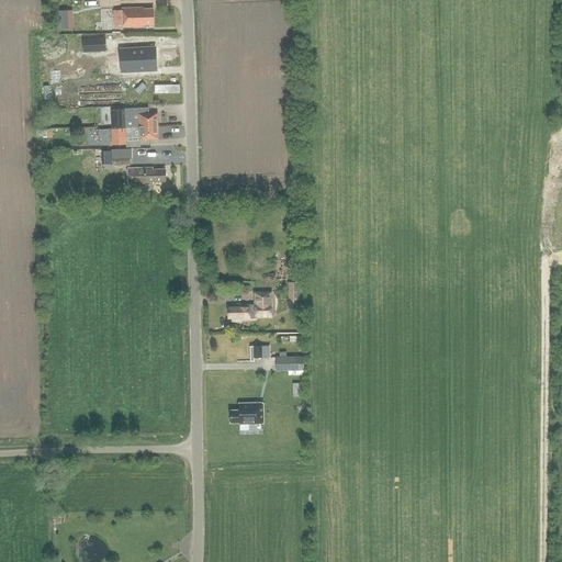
[(144,10),(144,8),(123,9),(123,27),(144,26),(144,25),(154,25),(154,9),(144,10)]
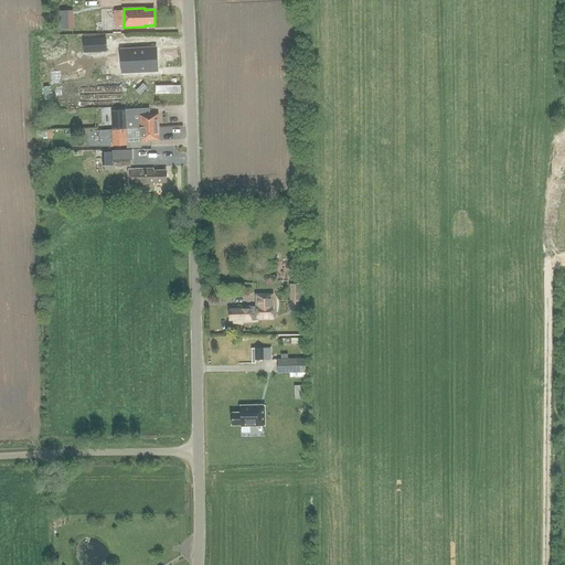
[(73,10),(57,11),(57,29),(74,29),(73,10)]
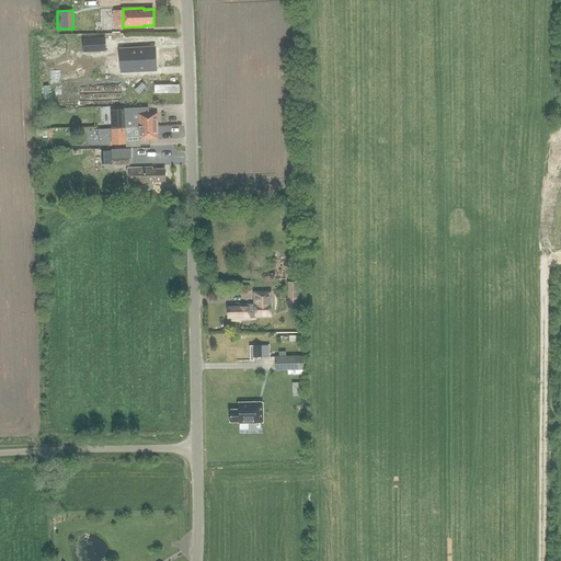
[(77,30),(94,31),(95,20),(78,20),(77,30)]
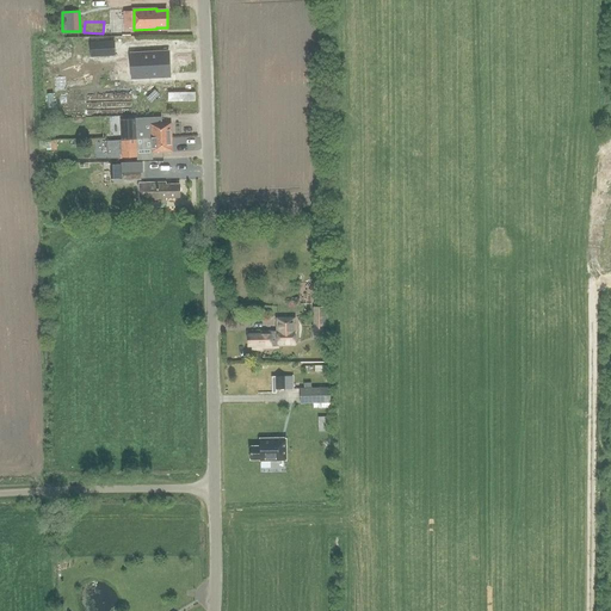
[(115,41),(100,42),(100,56),(115,55),(115,41)]
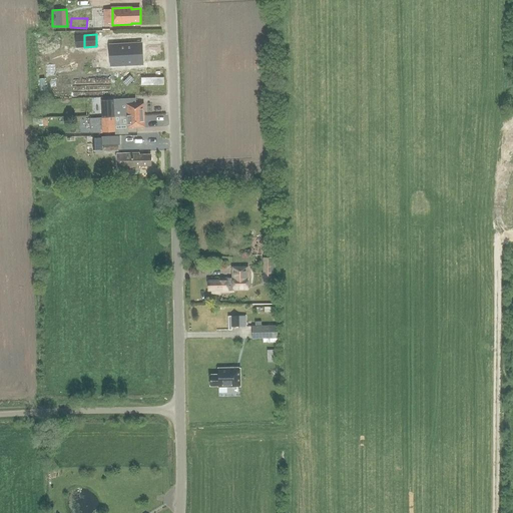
[(119,48),(110,49),(111,63),(120,62),(120,65),(134,64),(134,61),(142,61),(141,47),(133,47),(133,45),(119,45),(119,48)]
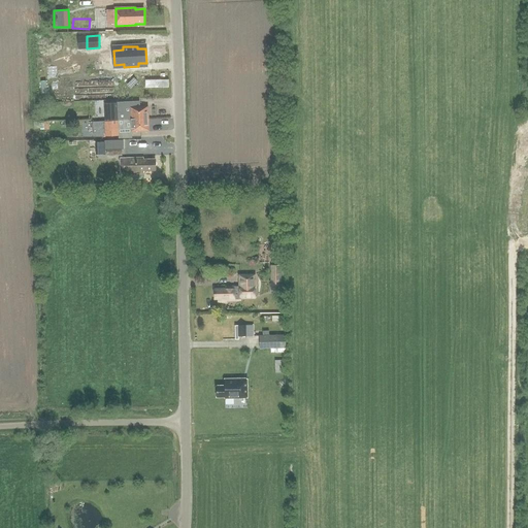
[(117,102),(103,103),(104,121),(110,121),(123,120),(149,119),(149,106),(140,107),(140,101),(117,102)]
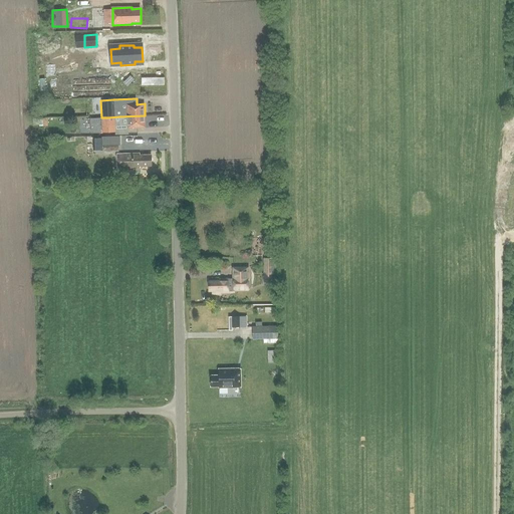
[(145,115),(119,116),(120,124),(127,123),(127,127),(146,127),(145,115)]
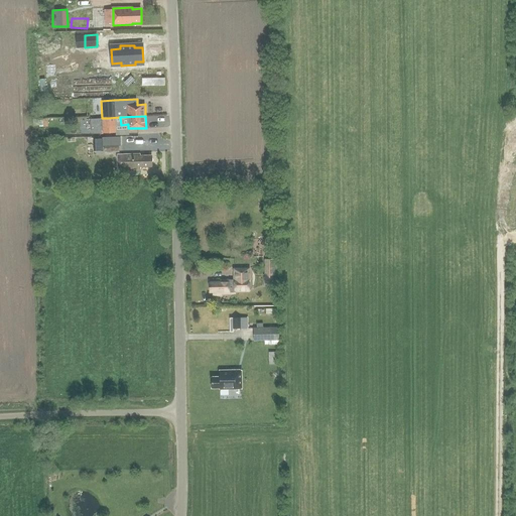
[(115,119),(102,119),(102,132),(115,132),(115,119)]
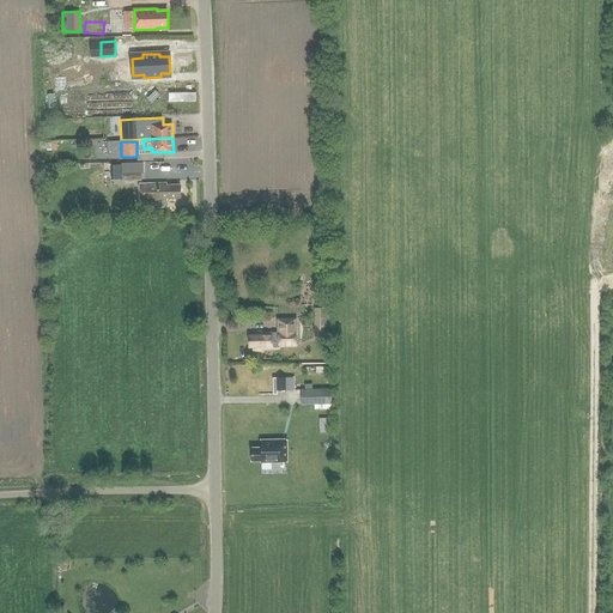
[(115,182),(141,181),(141,173),(125,174),(125,164),(114,164),(115,182)]
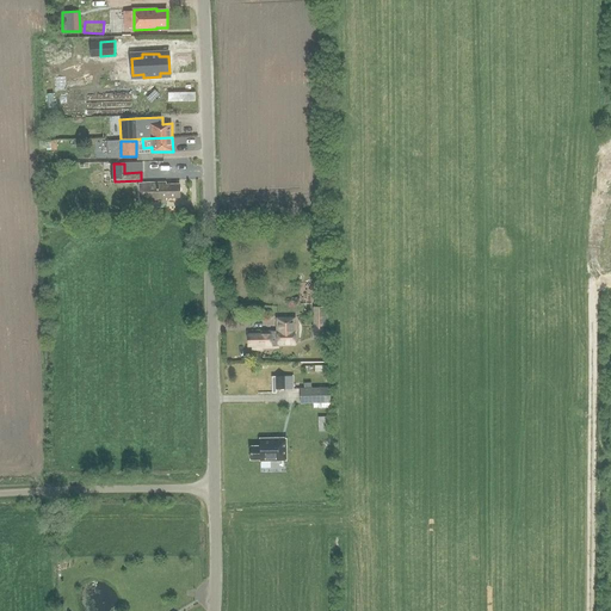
[(166,185),(166,183),(139,184),(140,201),(167,199),(167,198),(180,198),(180,184),(166,185)]
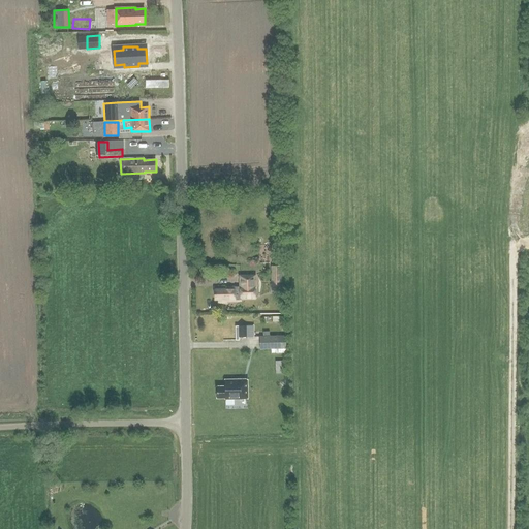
[(283,265),(283,254),(279,254),(279,265),(271,265),(271,289),(284,289),(284,265),(283,265)]
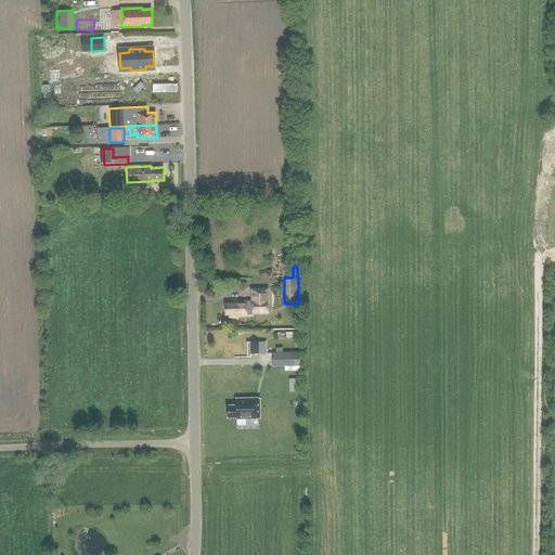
[(268,312),(268,289),(253,289),(253,301),(252,301),(252,299),(246,300),(246,299),(237,299),(237,301),(226,301),(226,314),(229,314),(229,319),(239,319),(239,317),(254,315),(254,312),(268,312)]
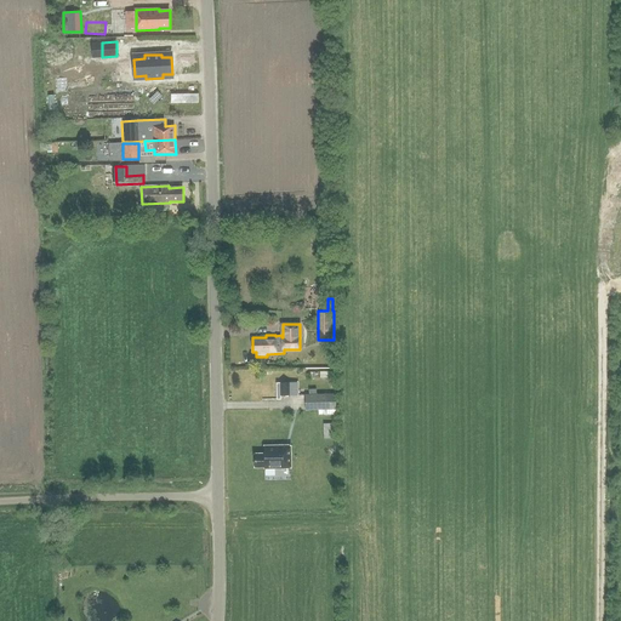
[(298,382),(277,383),(277,399),(281,399),(281,396),(298,396),(298,382)]
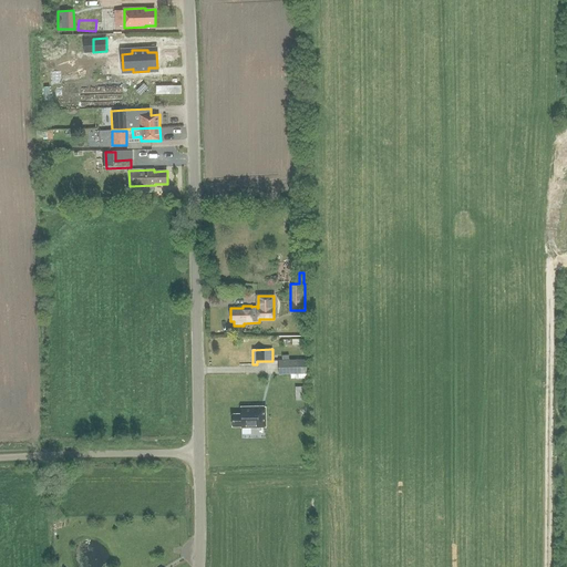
[(279,374),(307,374),(307,361),(279,361),(279,374)]
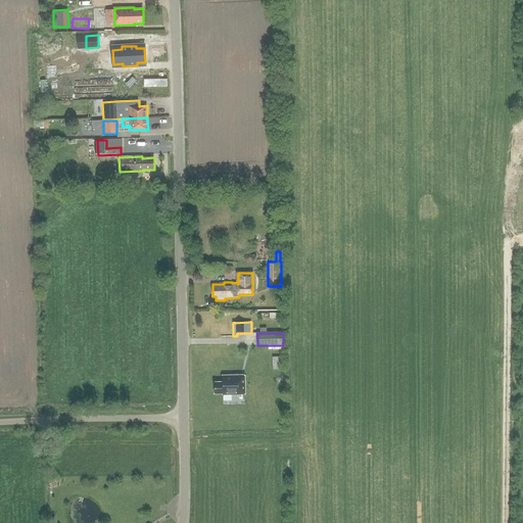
[(282,357),(273,357),(273,370),(282,370),(282,357)]
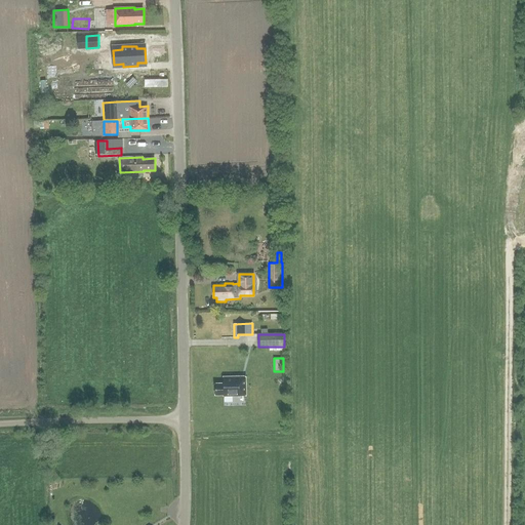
[(225,396),(246,396),(246,377),(225,377),(225,384),(215,384),(215,395),(225,395),(225,396)]
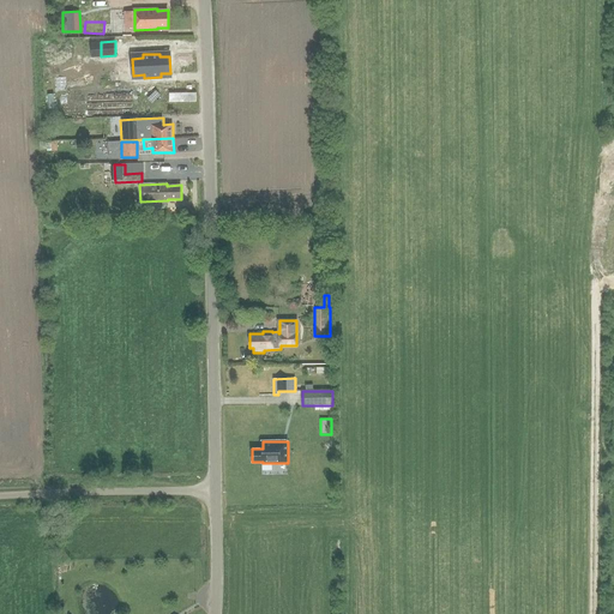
All buildings are outlined.
